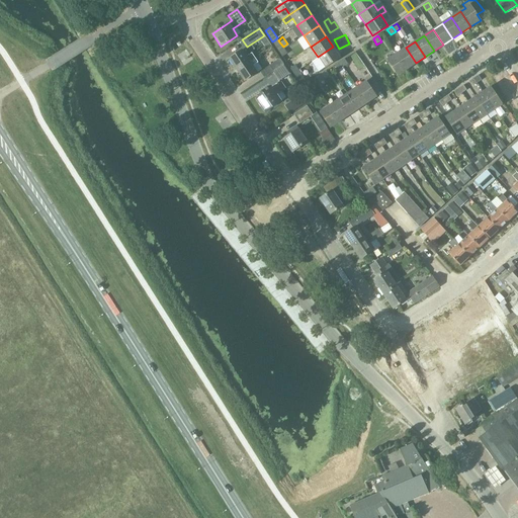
[(279,53),(284,49),(281,44),(275,48),(279,53)]
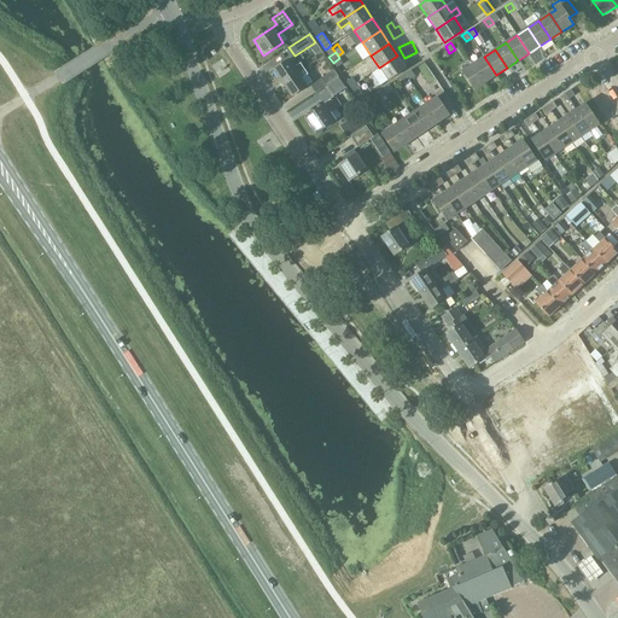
[(406,69),(397,56),(379,68),(388,81),(406,69)]
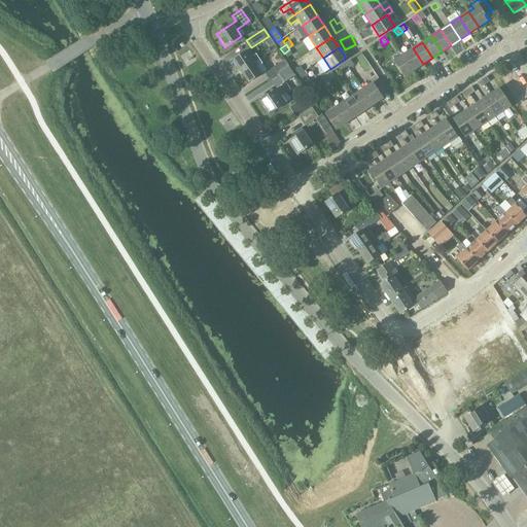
[(414,70),(423,64),(413,48),(403,55),(414,70)]
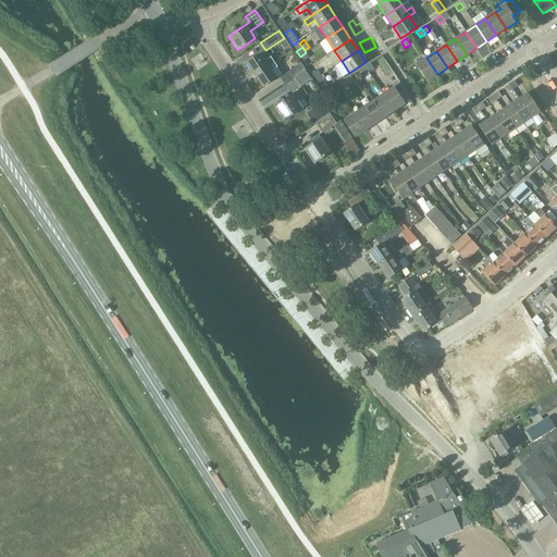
[(255,75),(273,62),(270,58),(267,60),(262,52),(246,63),(255,75)]
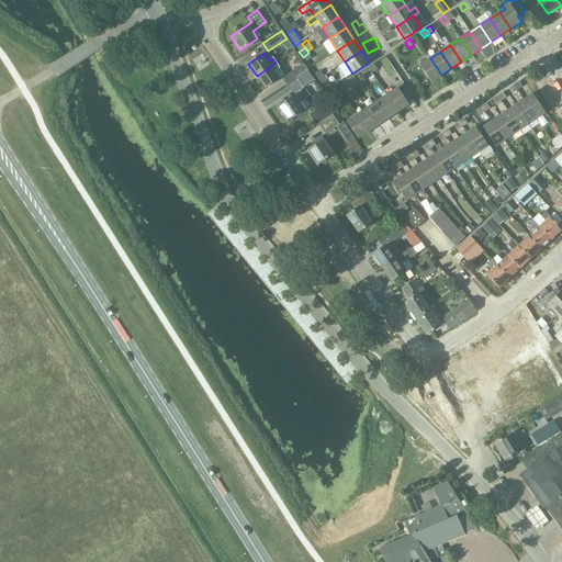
[(431,81),(441,75),(430,58),(419,65),(431,81)]
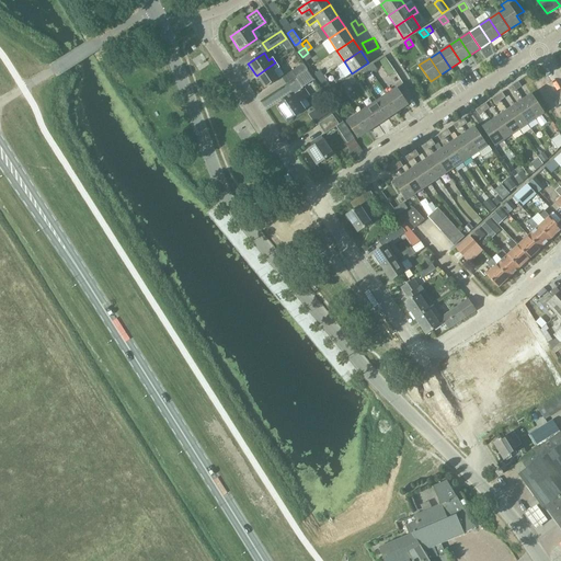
[(275,63),(256,76),(264,88),(284,75),(275,63)]
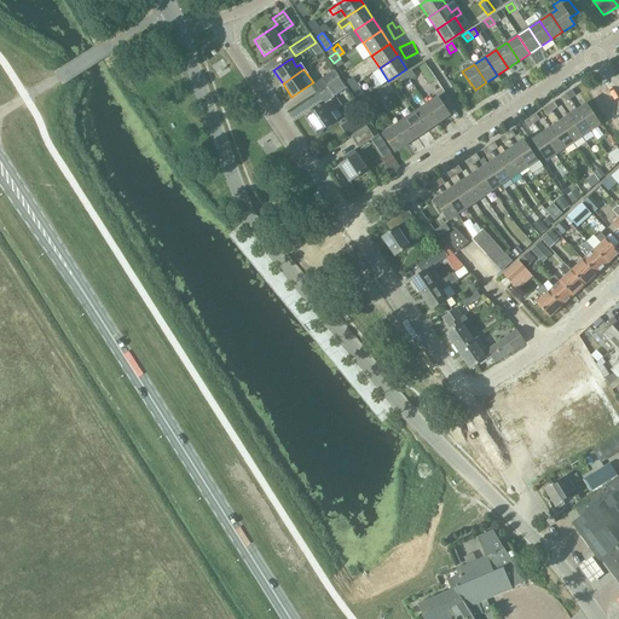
[(327,85),(339,77),(334,70),(322,79),(327,85)]
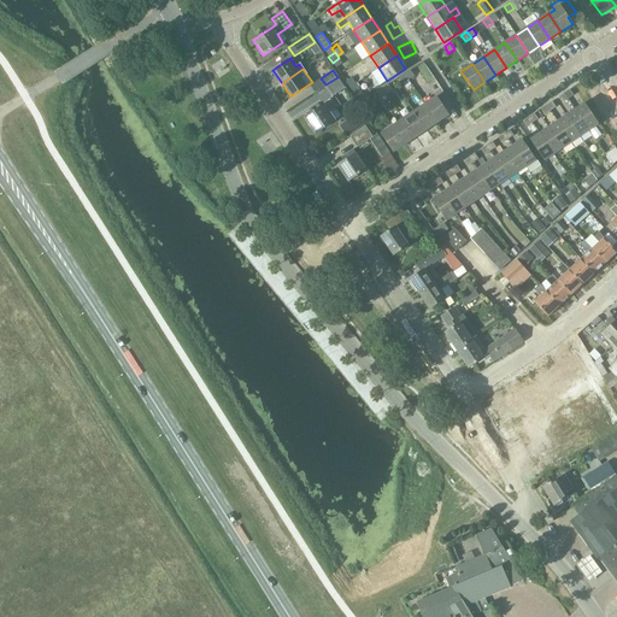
[(403,83),(409,80),(405,72),(398,77),(403,83)]
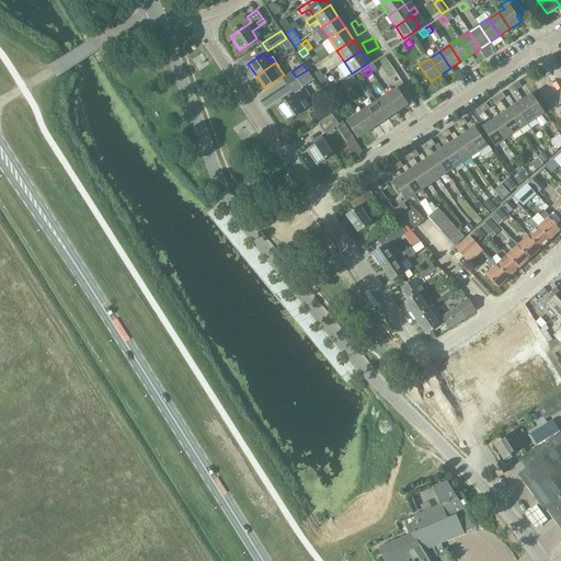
[(302,88),(313,80),(307,70),(296,77),(296,78),(302,88)]
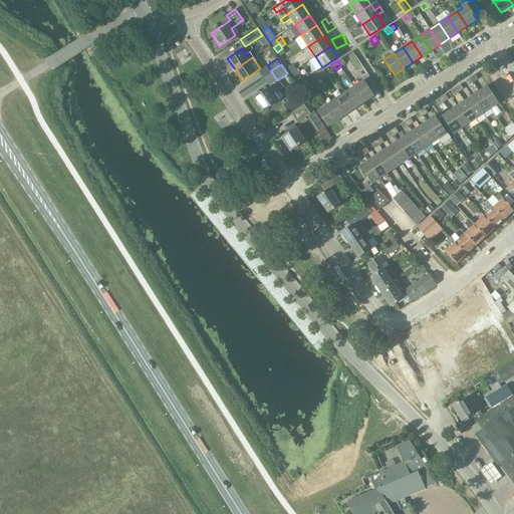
[(290,72),(296,69),(293,64),(287,68),(290,72)]
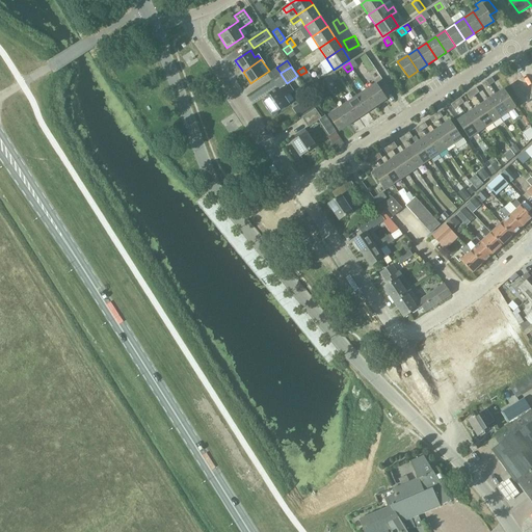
[(334,81),(338,78),(339,80),(344,77),(339,70),(329,76),(334,81)]
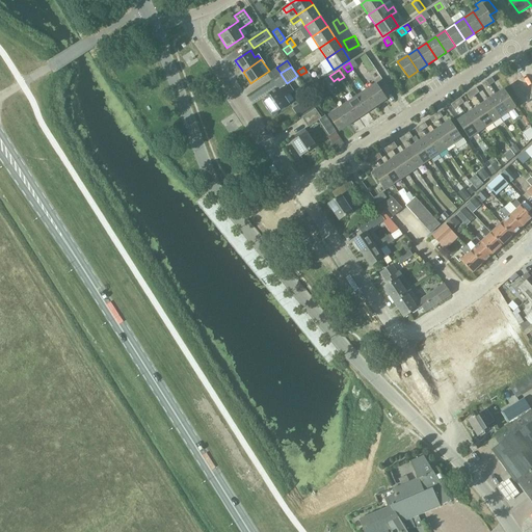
[(303,80),(304,79),(310,77),(307,72),(300,75),(303,80)]
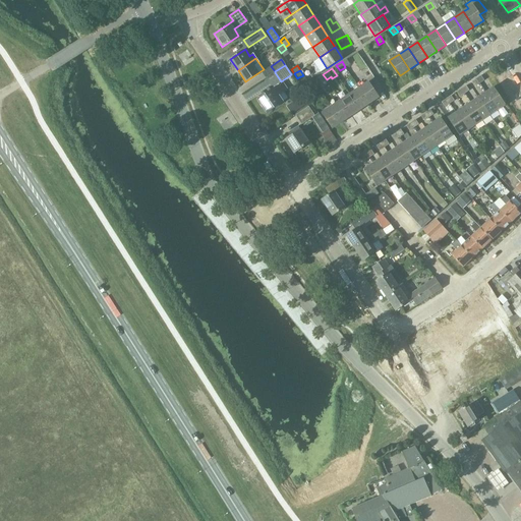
[(322,82),(327,79),(323,74),(319,77),(322,82)]
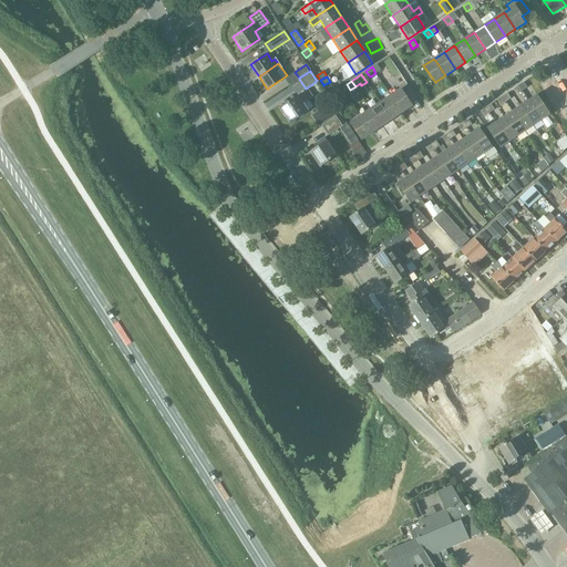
[(412,106),(401,89),(390,95),(401,113),(412,106)]
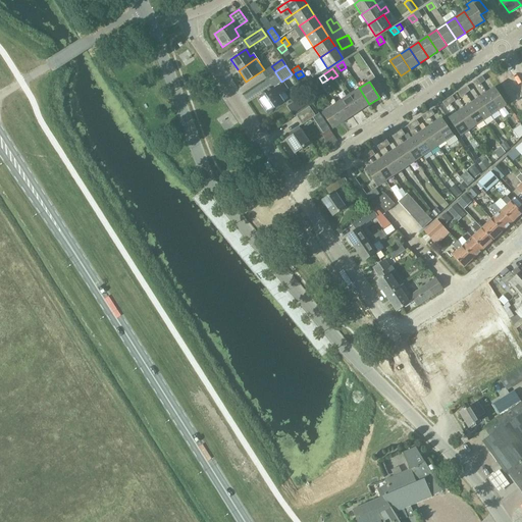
[(278,95),(288,90),(282,83),(258,100),(267,113),(283,102),(278,95)]
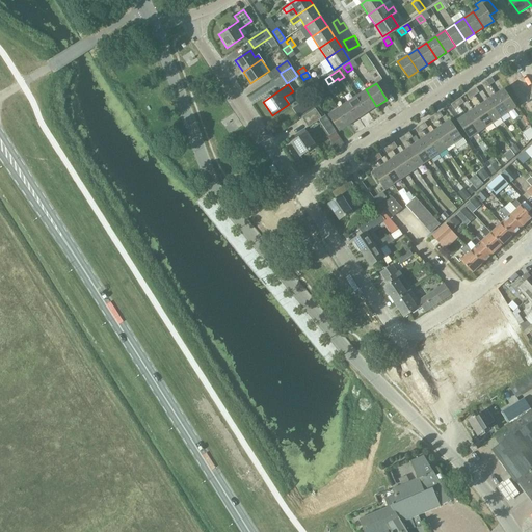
[(312,96),(315,94),(319,90),(316,85),(309,89),(312,96)]
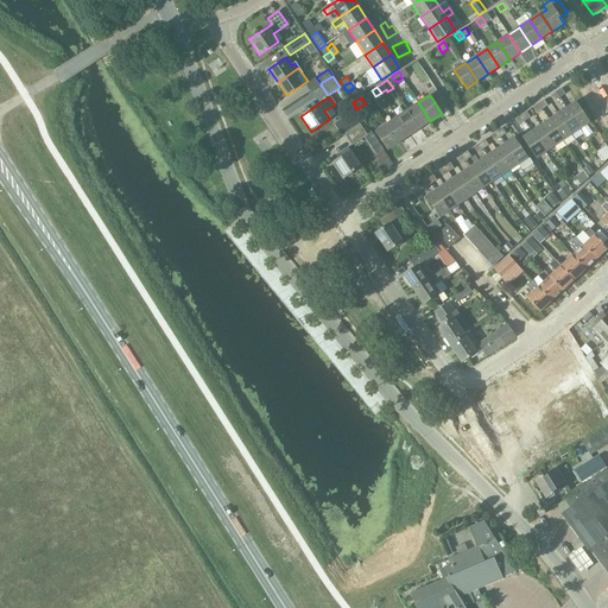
[(420,128),(430,121),(418,102),(407,109),(420,128)]
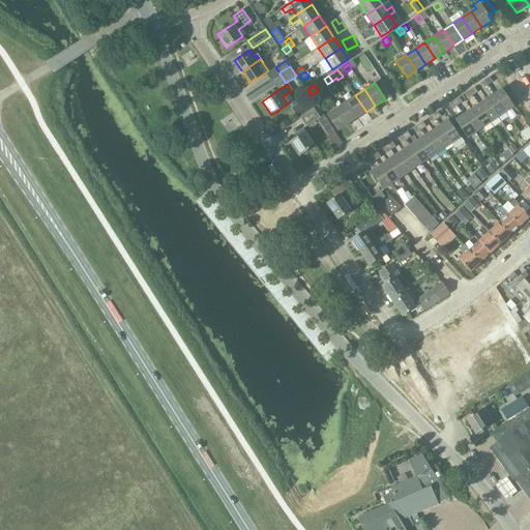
[(494,94),(506,112),(513,107),(501,89),(494,94)]
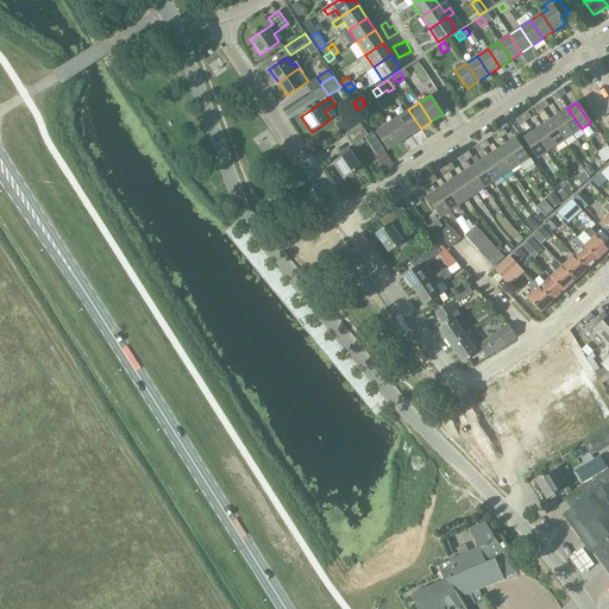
[(572,135),(582,129),(567,108),(559,114),(572,135)]
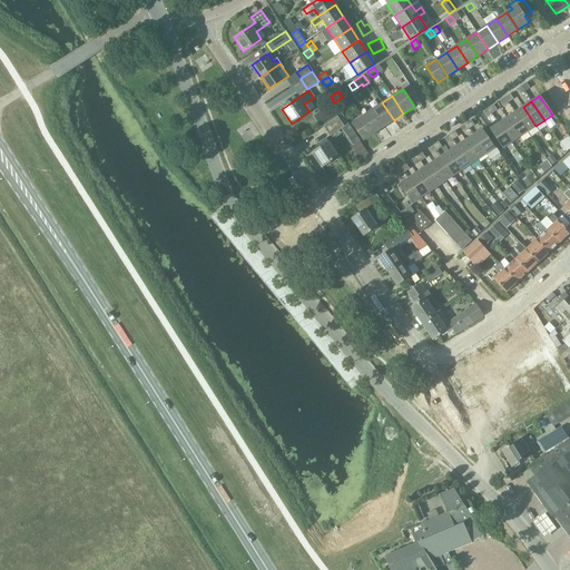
[(384,127),(394,120),(382,102),(372,109),(384,127)]
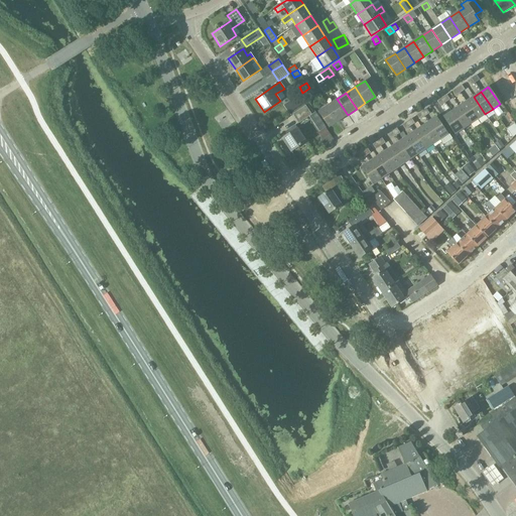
[(478,119),(485,114),(474,97),(466,102),(478,119)]
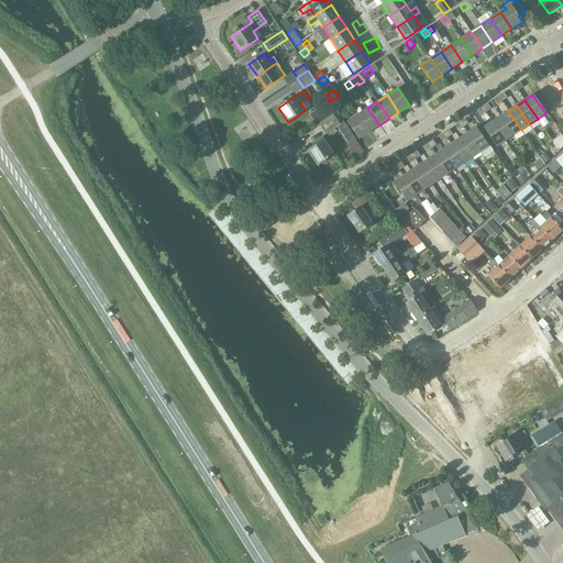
[(370,132),(379,125),(367,108),(357,114),(370,132)]
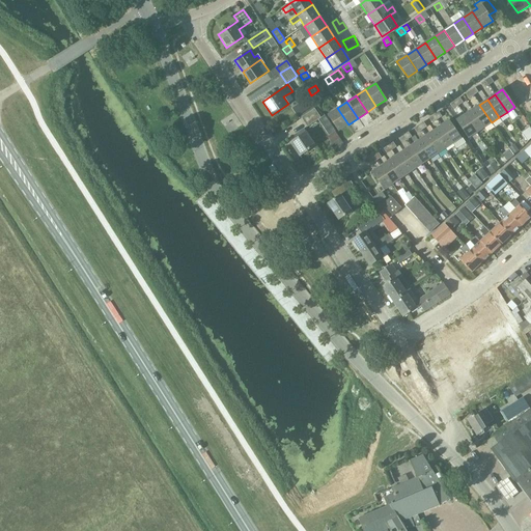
[(484,128),(492,122),(479,105),(472,110),(484,128)]
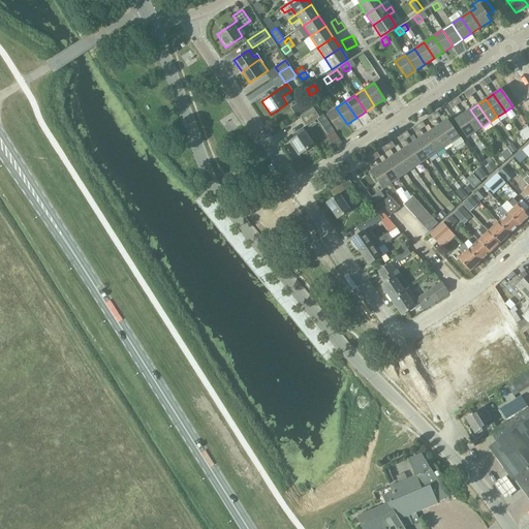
[(306,126),(319,117),(313,107),(300,117),(306,126)]
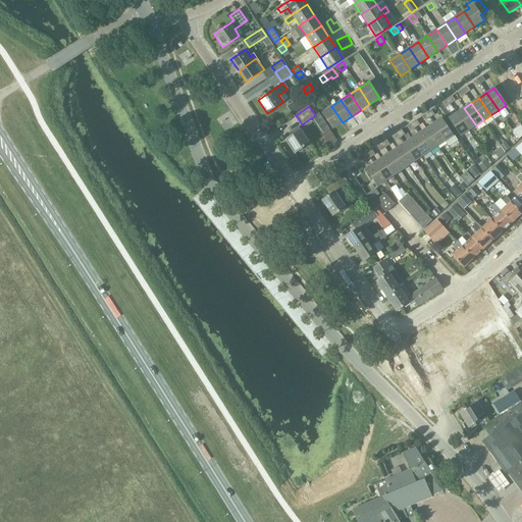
[(332,128),(343,122),(331,106),(322,112),(332,128)]
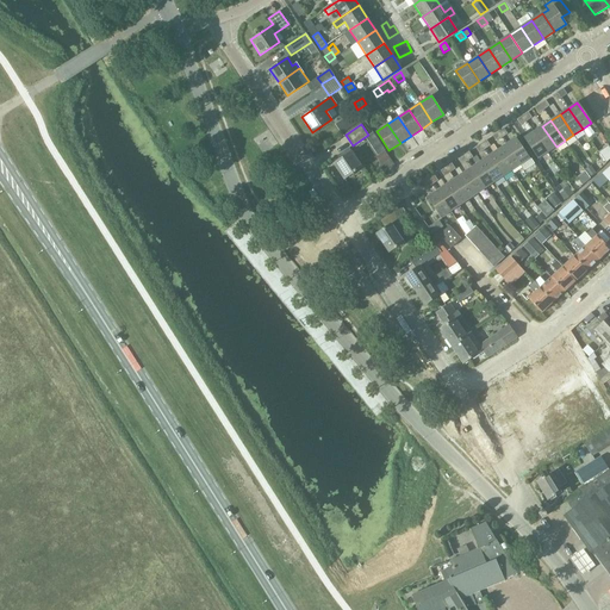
[(547,153),(556,147),(542,126),(533,132),(547,153)]
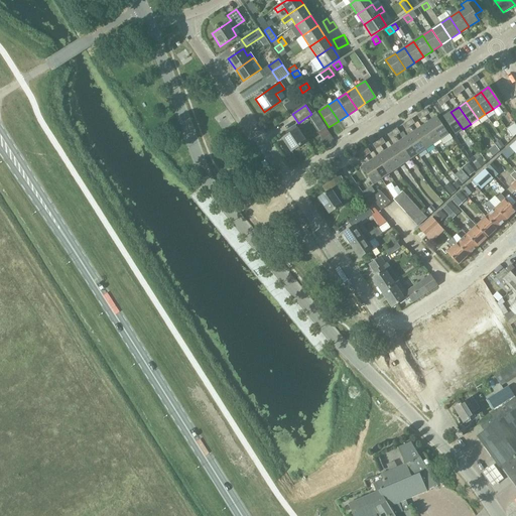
[(456,134),(463,129),(450,112),(443,117),(456,134)]
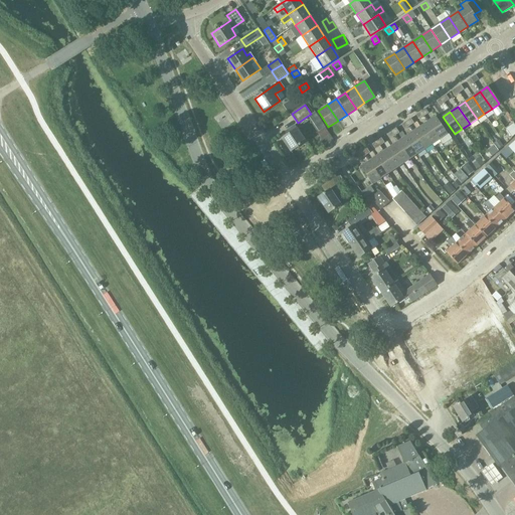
[(440,140),(447,135),(435,117),(427,122),(440,140)]
